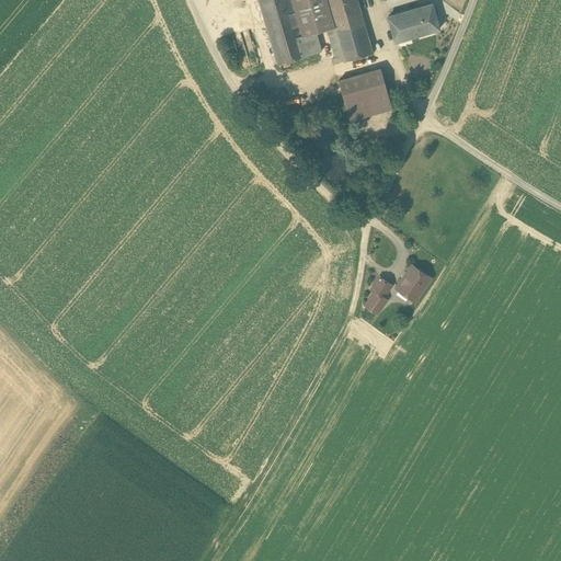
[(258,0),(277,65),(308,56),(307,55),(302,36),(290,0),(258,0)]
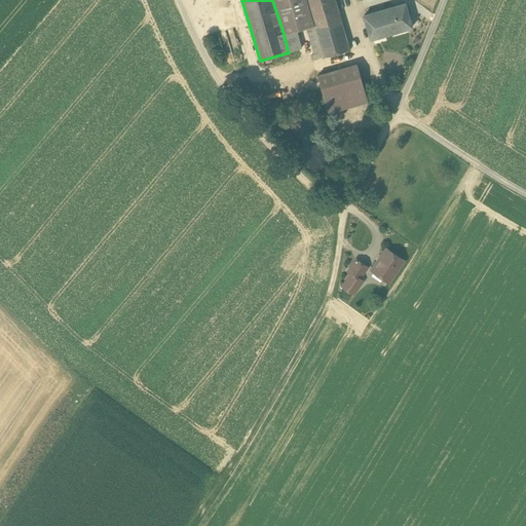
[(272,0),(284,34),(297,30),(306,27),(314,25),(309,4),(307,0),(272,0)]
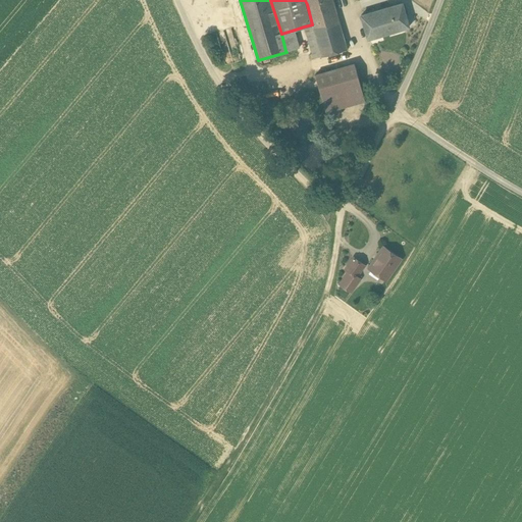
[(332,0),(321,0),(307,4),(312,24),(321,56),(347,48),(332,0)]
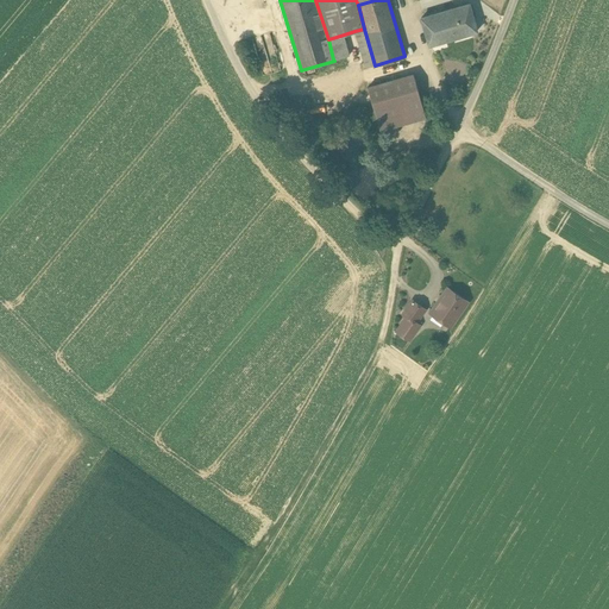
[(469,4),(421,18),(429,45),(477,31),(469,4)]
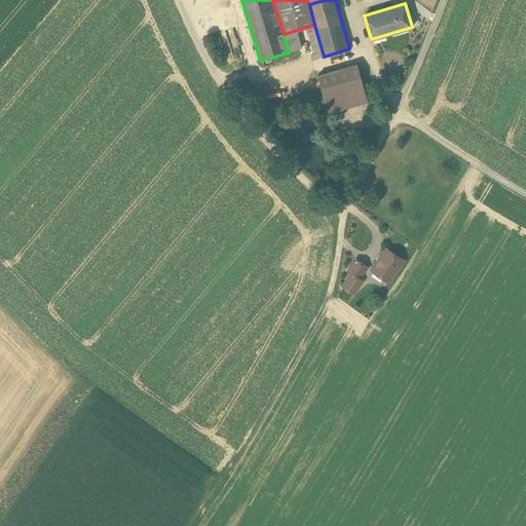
[(324,57),(314,25),(306,27),(315,59),(324,57)]
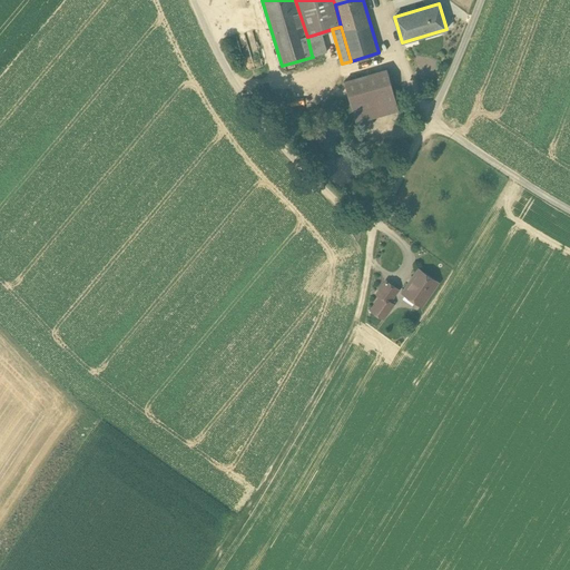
[(322,32),(307,37),(312,56),(327,51),(322,32)]
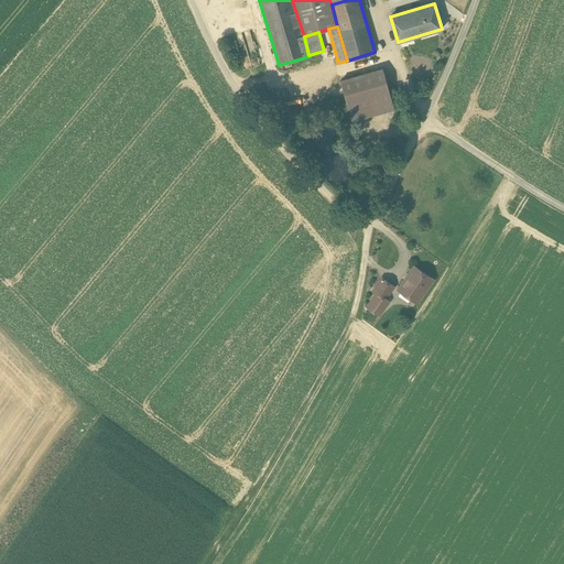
[(383,68),(340,80),(353,121),(394,109),(383,68)]
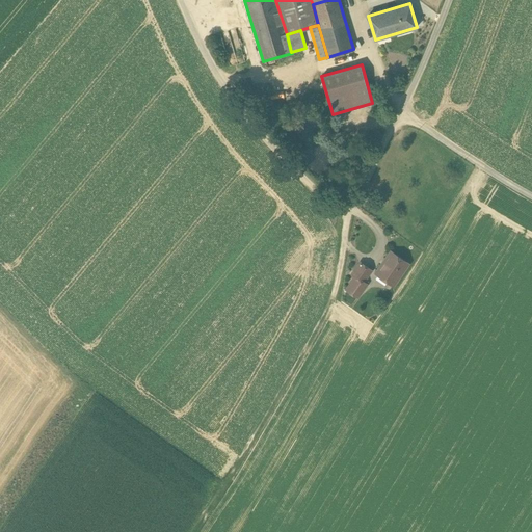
[(408,263),(392,251),(376,273),(393,286),(408,263)]
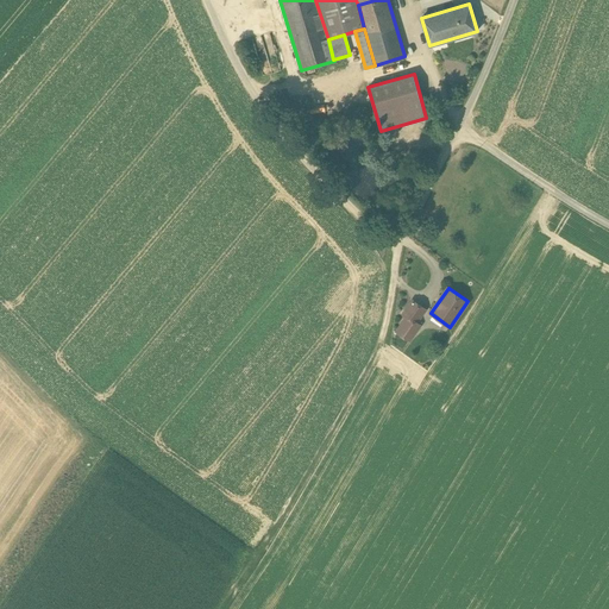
[(413,300),(402,314),(407,318),(415,324),(416,322),(426,309),(413,300)]
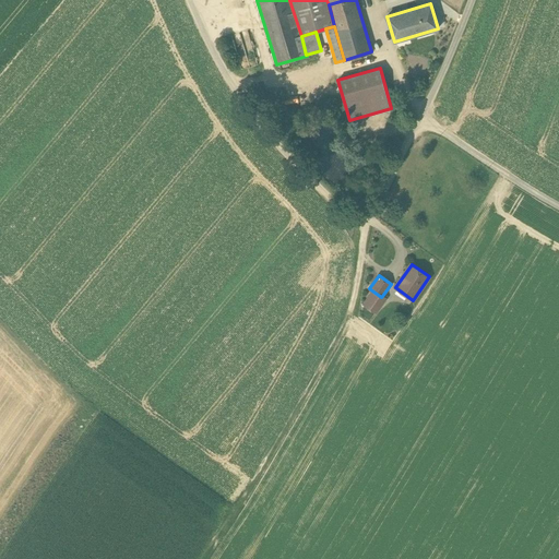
[(381,297),(373,292),(364,305),(376,312),(385,298),(382,296),(381,297)]
